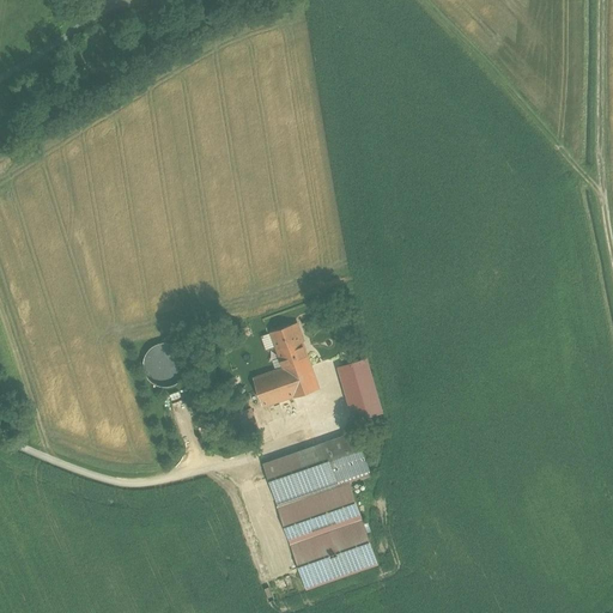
[(298,322),(273,332),(283,358),(274,360),(278,370),(309,358),(301,335),(303,334),(298,322)]
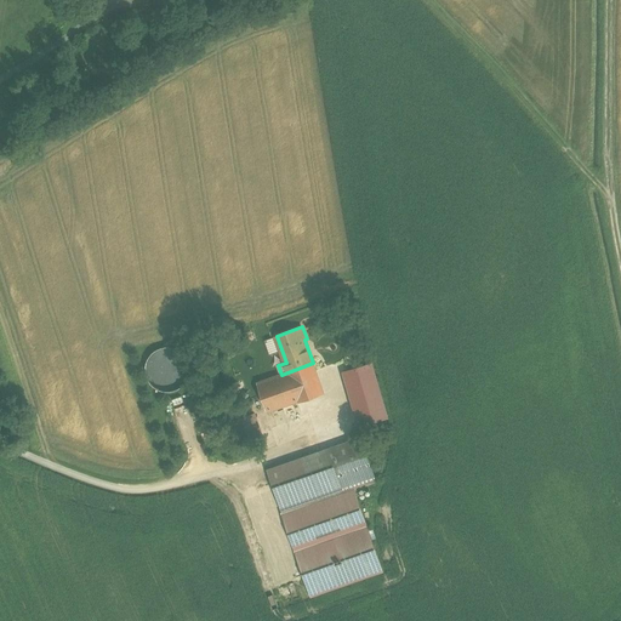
[(174,347),(169,347),(164,347),(160,348),(158,349),(155,352),(153,353),(152,354),(149,358),(148,362),(147,364),(147,365),(147,368),(147,370),(147,372),(147,375),(148,377),(149,380),(151,381),(153,385),(155,387),(158,388),(160,389),(163,391),(166,392),(170,392),(174,391),(177,389),(181,388),(183,387),(184,385),(187,383),(188,381),(189,377),(191,376),(191,374),(192,372),(192,369),(192,366),(191,364),(191,362),(189,359),(188,357),(186,354),(183,352),(180,349),(176,348),(174,347)]
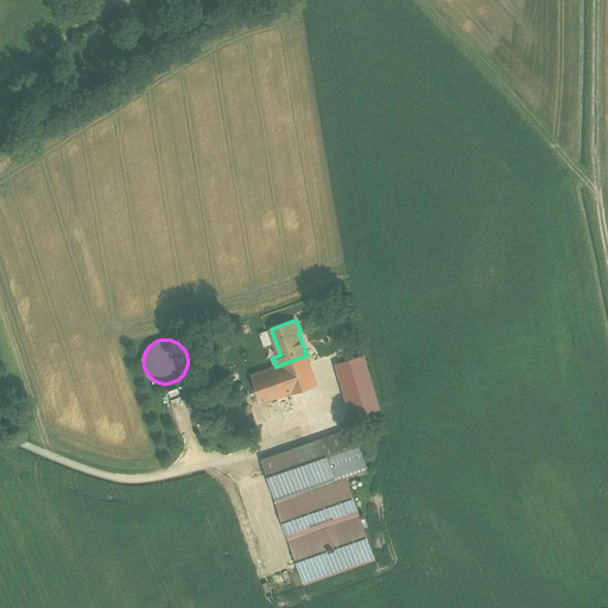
[(276,367),(253,375),(263,404),(293,393),(317,385),(306,355),(276,367)]
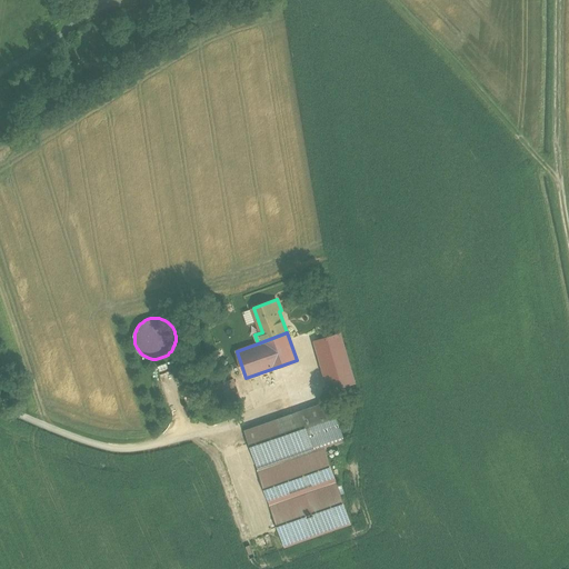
[(341,332),(316,340),(330,389),(356,382),(341,332)]
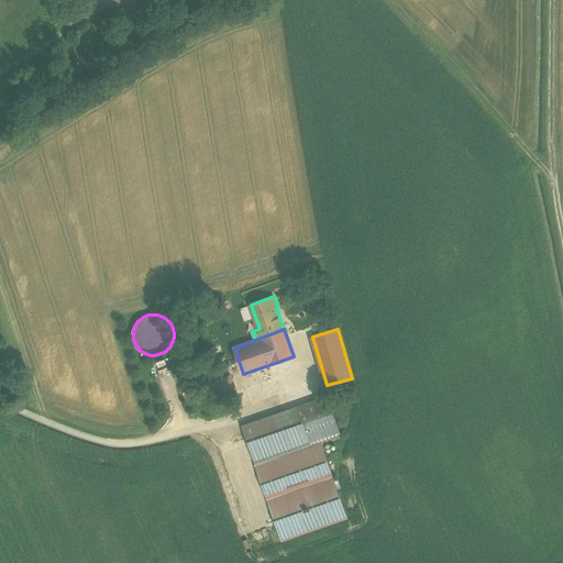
[(232,375),(211,382),(218,401),(239,394),(232,375)]
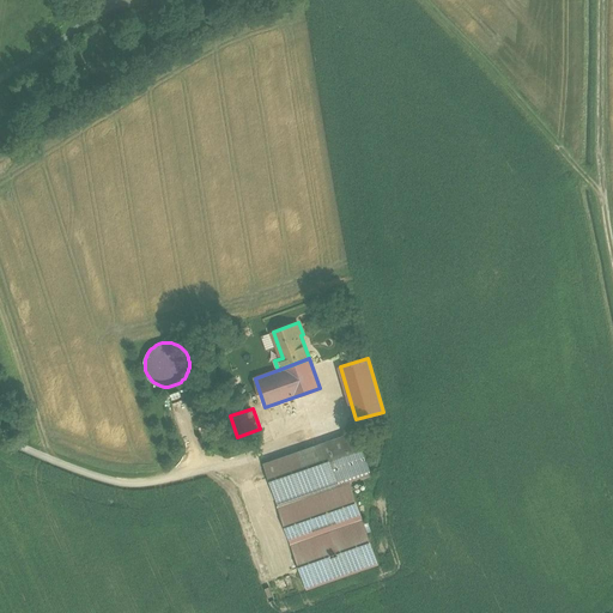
[(358,431),(299,451),(314,496),(351,483),(372,475),(358,431)]
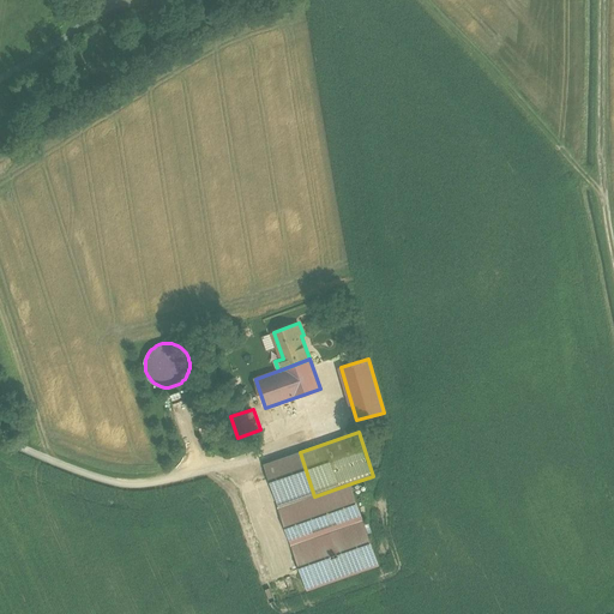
[(300,452),(265,464),(281,509),(314,497),(300,452)]
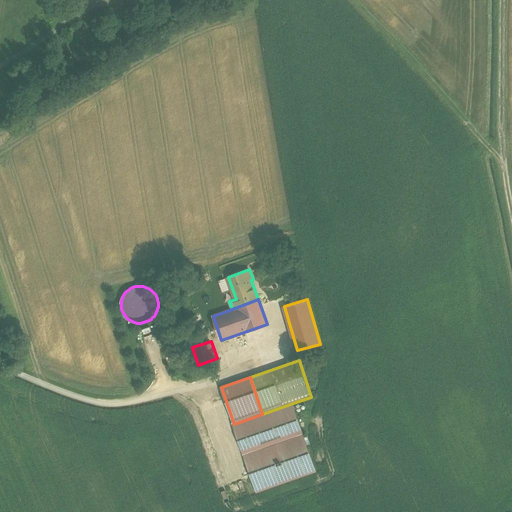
[(262,414),(234,424),(244,454),(303,433),(293,403),(262,414)]
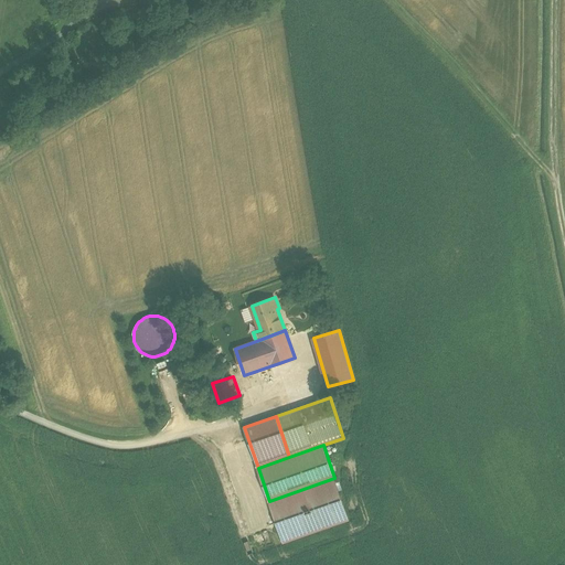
[(334,478),(269,501),(284,542),(349,520),(334,478)]
